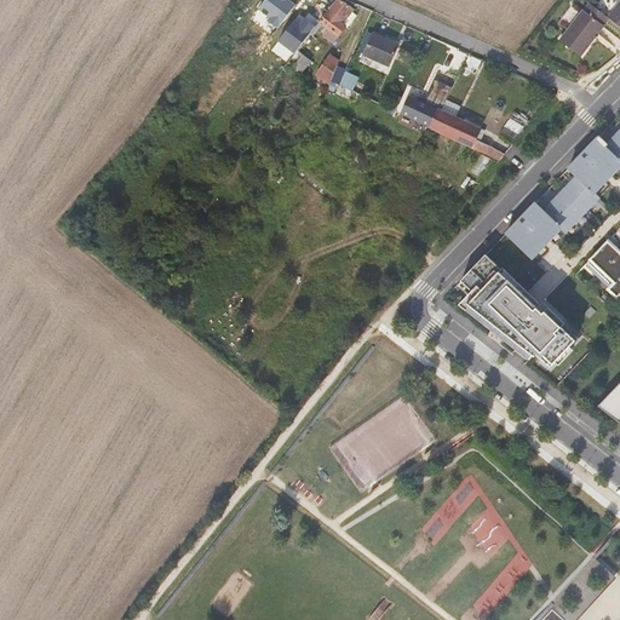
[(352,13),(343,3),(323,26),(329,32),(323,38),(329,45),(337,40),(334,38),(344,29),(343,24),(352,13)]
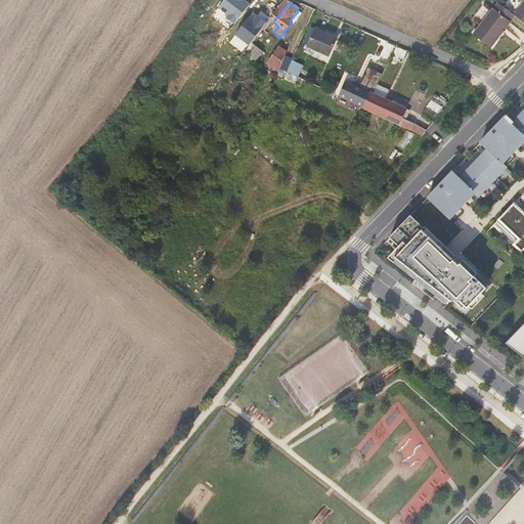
[(523,4),(515,16),(523,24),(523,4)]
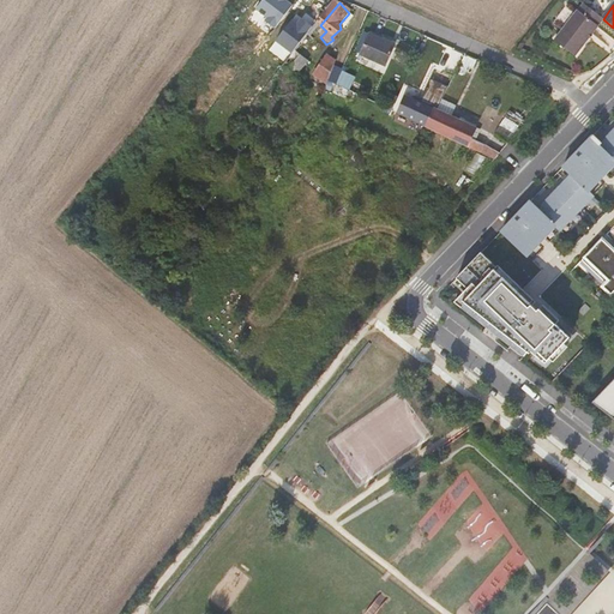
[(245,19),(248,23),(245,26),(250,32),(244,40),(250,47),(244,53),(252,60),(278,30),(254,8),(245,19)]
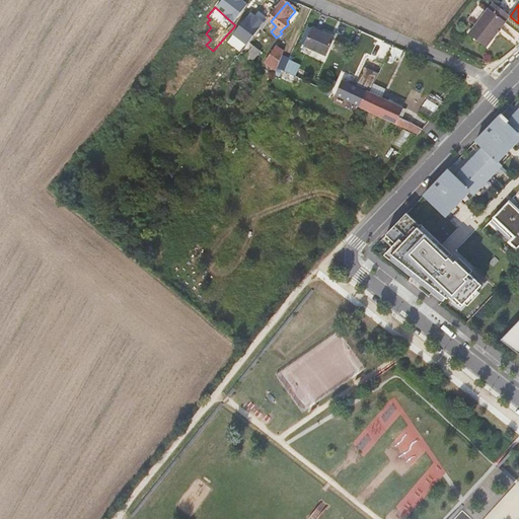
[(491,11),(470,36),(489,51),(509,25),(491,11)]
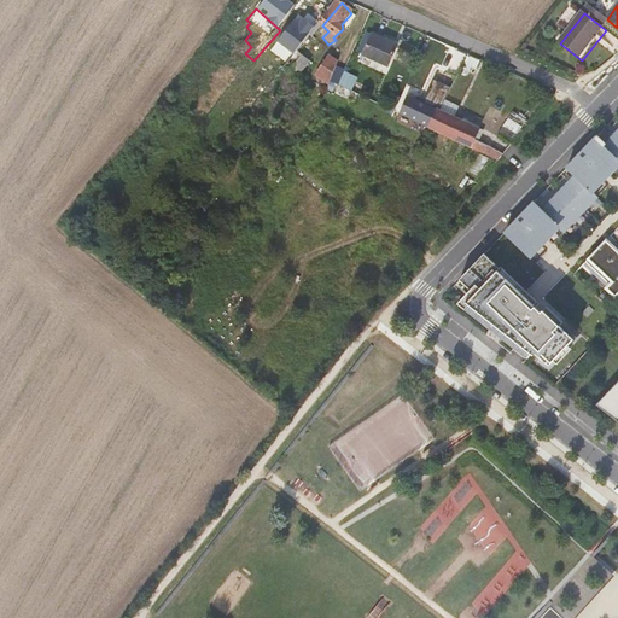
[(375,30),(365,51),(391,64),(402,42),(375,30)]
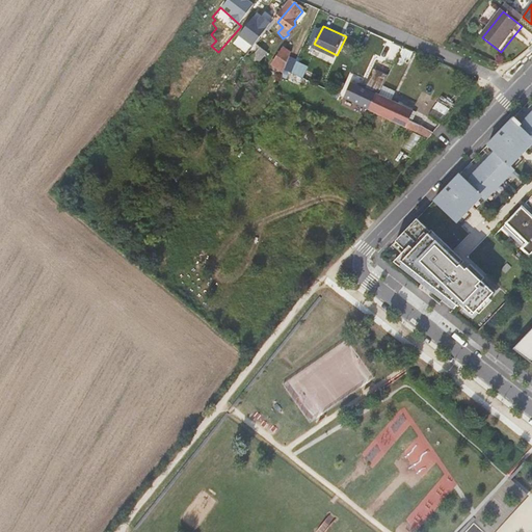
[(274,40),(268,34),(260,43),(266,48),(274,40)]
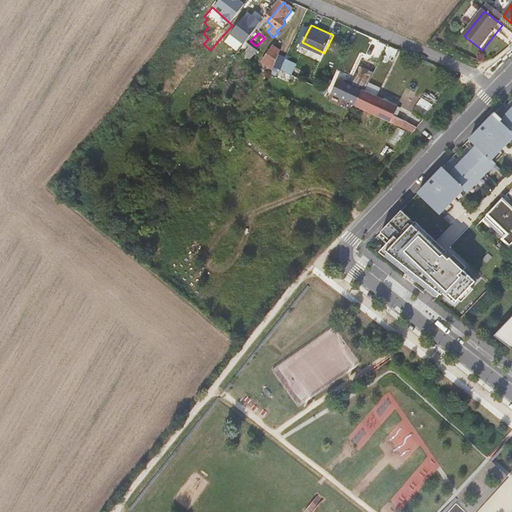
[(233,42),(243,50),(245,48),(248,44),(238,35),(233,42)]
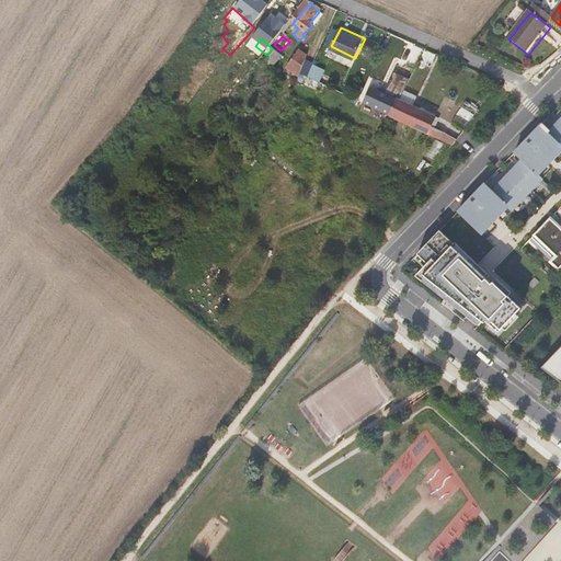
[(255,68),(260,71),(273,56),(268,53),(266,55),(255,68)]
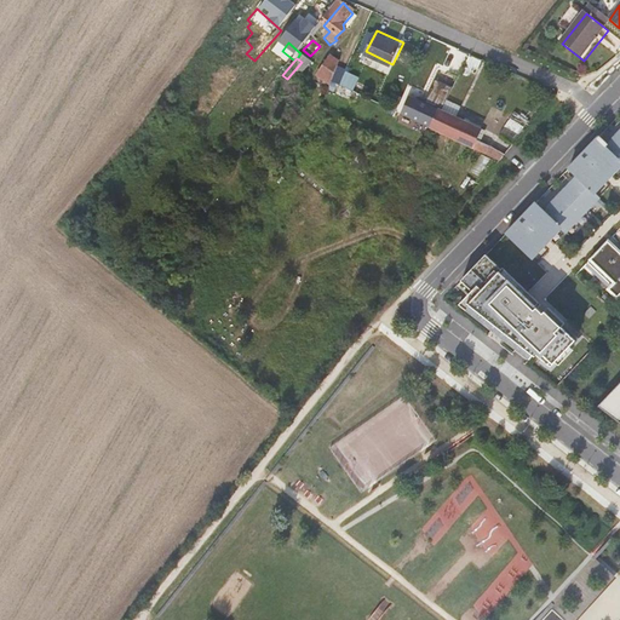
[(316,76),(326,87),(332,75),(342,80),(346,70),(348,68),(338,63),(338,64),(331,59),(316,76)]
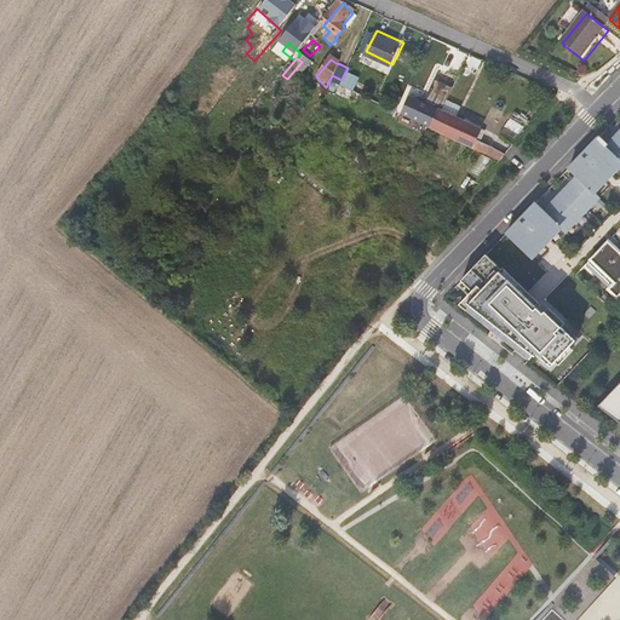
[(302,62),(287,79),(294,85),(309,68),(302,62)]
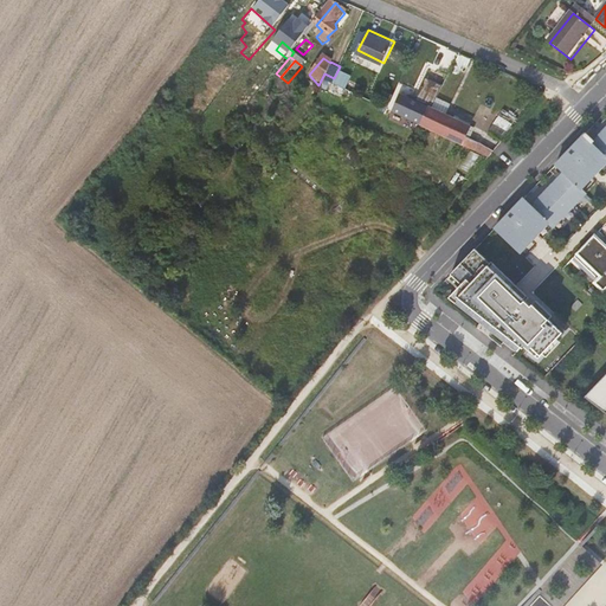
[(345,72),(339,69),(334,78),(340,82),(345,72)]
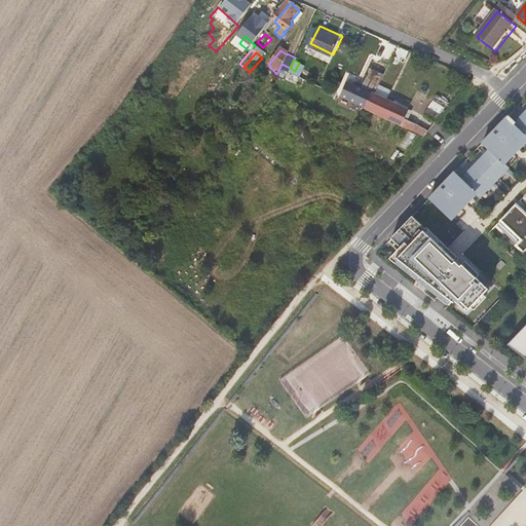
[(374,83),(357,73),(351,82),(344,78),(336,92),(364,108),(372,94),(370,92),(374,83)]
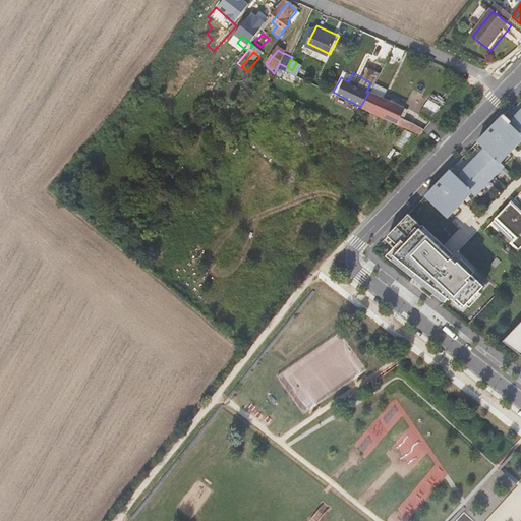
[(396,108),(371,95),(368,93),(360,107),(389,122),(396,108)]
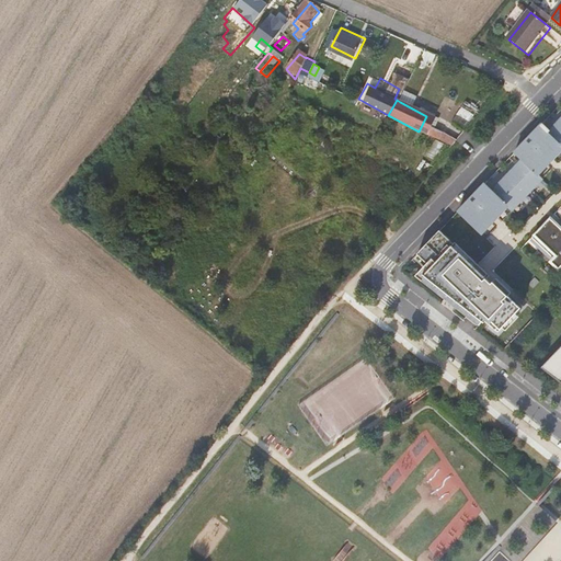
[(431,128),(434,121),(426,116),(419,132),(441,144),(444,136),(431,128)]
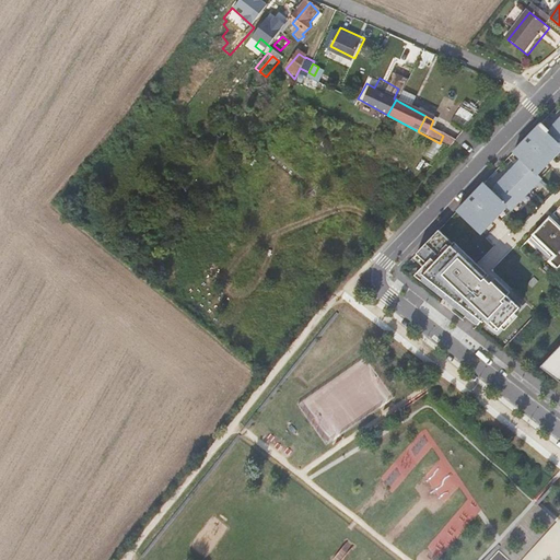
[(485,183),(457,210),(479,232),(490,221),(487,219),(493,212),(496,214),(505,203),(511,209),(541,178),(536,173),(546,162),(543,160),(549,153),(551,155),(559,147),(559,119),(550,130),(541,123),(514,152),(522,160),(492,190),(485,183)]
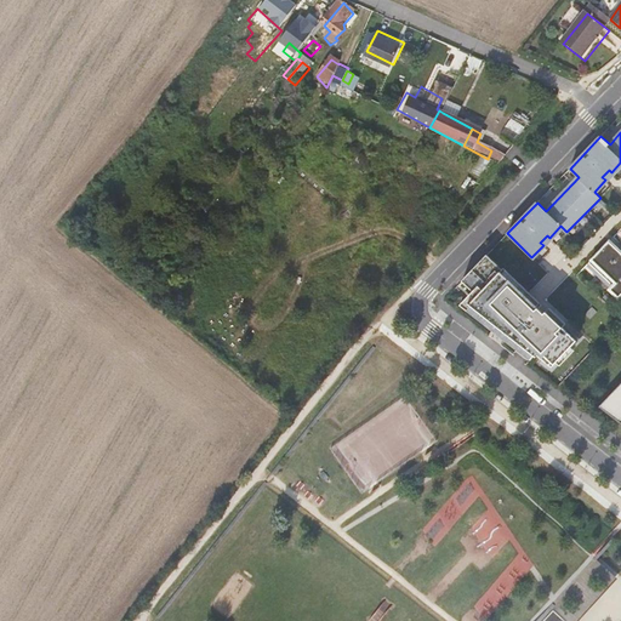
[(510,152),(514,144),(501,137),(497,146),(510,152)]
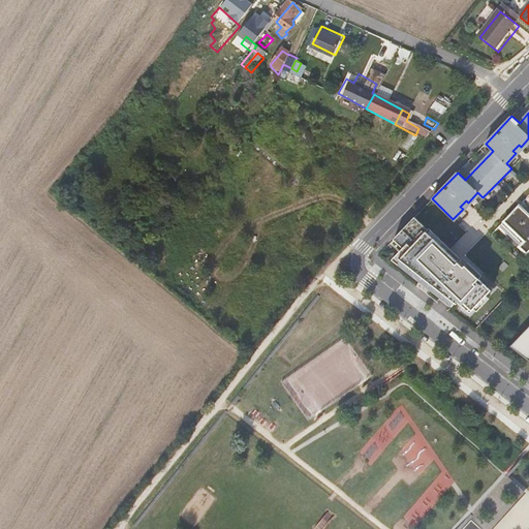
[(519,145),(512,151),(516,153),(519,150),(521,147),(519,145)]
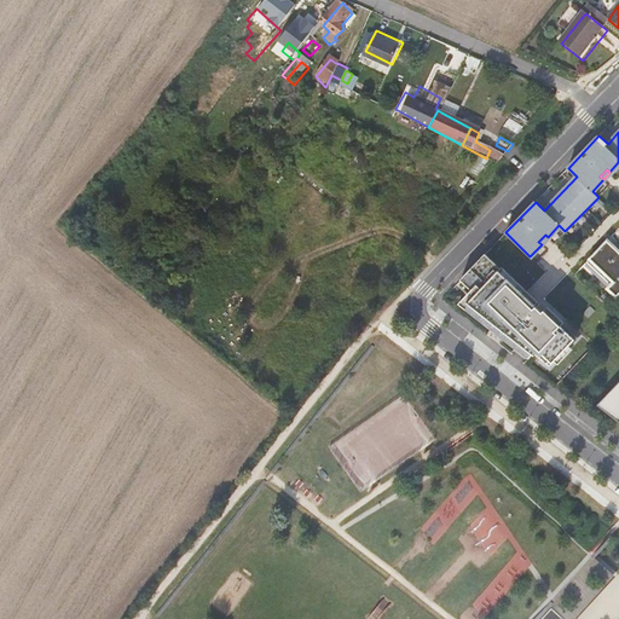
[(545,235),(538,242),(542,244),(544,241),(548,237),(545,235)]
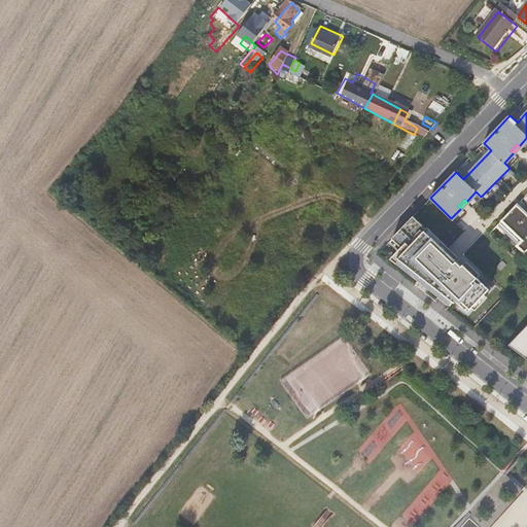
[(526,253),(526,215),(518,207),(510,215),(500,225),(522,245),(519,247),(526,254),(526,253)]
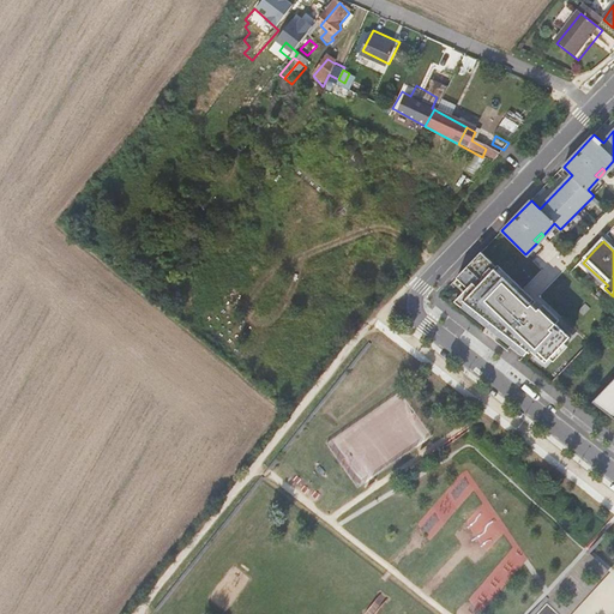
[(482,252),(457,277),(474,293),(465,300),(493,321),(506,332),(517,341),(530,350),(546,363),(571,337),(555,323),(541,308),(539,311),(533,305),(521,293),(495,269),(498,268),(482,252)]
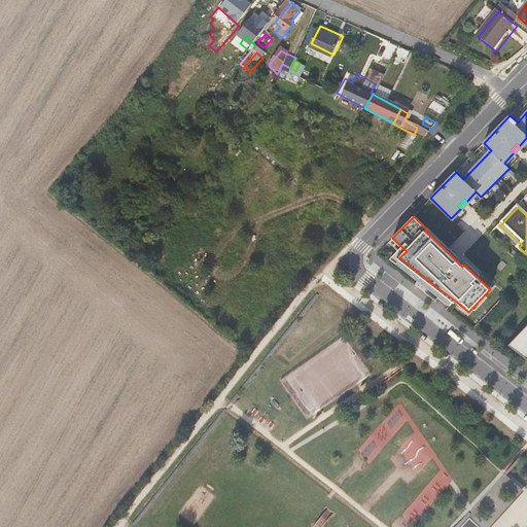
[(526,324),(508,345),(526,359),(526,324)]
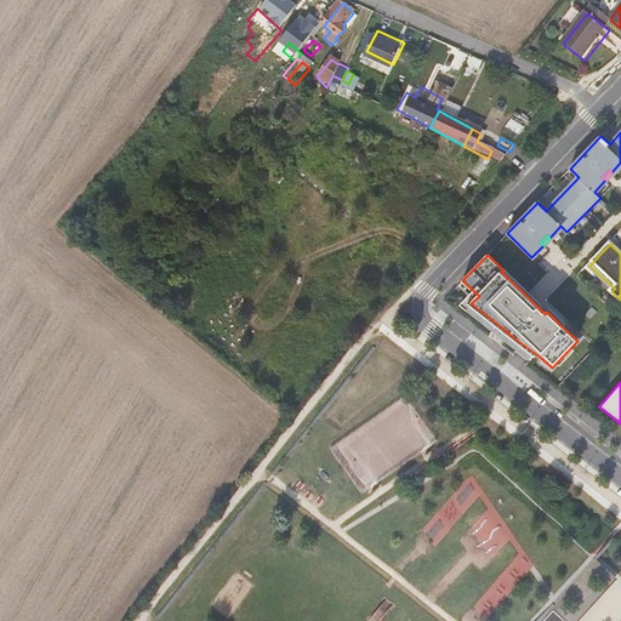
[(580,620),(617,579),(597,560),(541,620),(580,620)]
